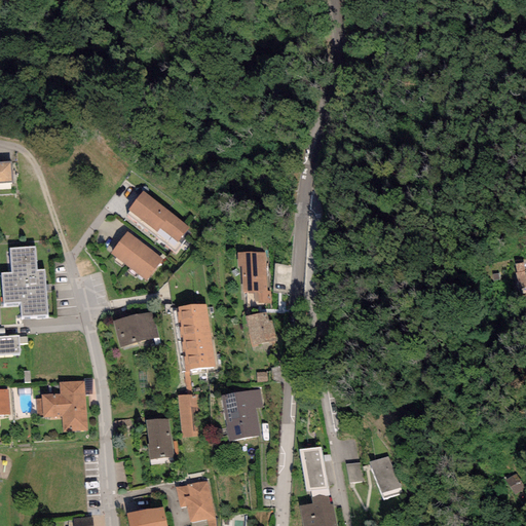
[(0,183),(12,183),(11,162),(0,162),(0,183)]
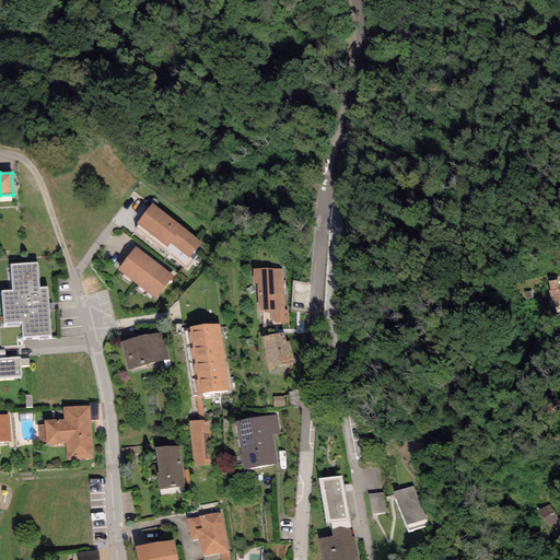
[(201,242),(151,203),(136,223),(167,247),(171,244),(189,258),(201,242)]
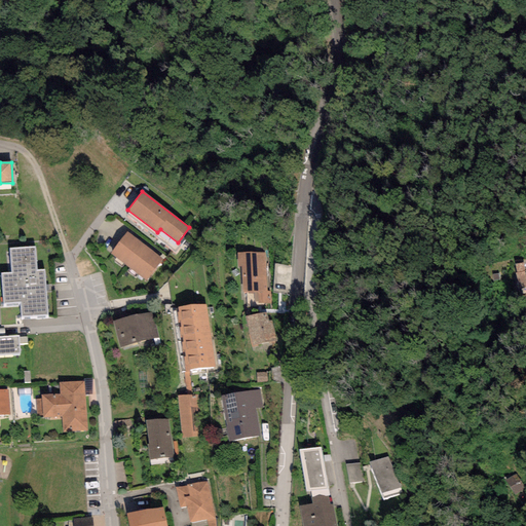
[(162,259),(126,232),(110,253),(146,280),(162,259)]
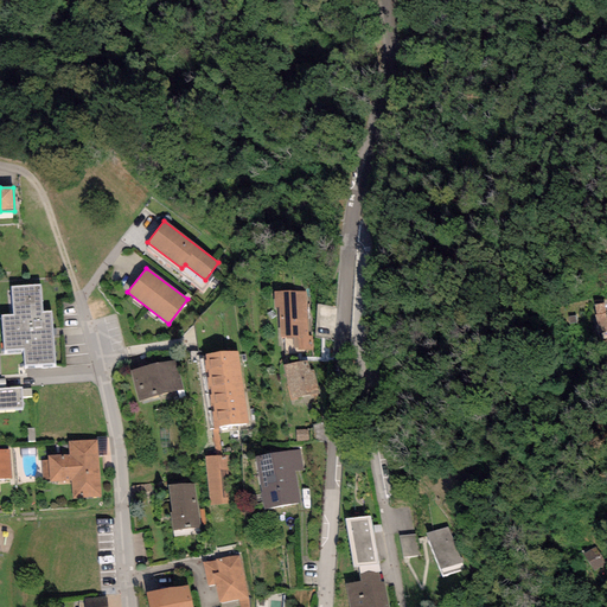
[(40,286),(12,288),(14,314),(1,315),(5,351),(24,349),(25,365),(56,363),(51,311),(42,312),(40,286)]
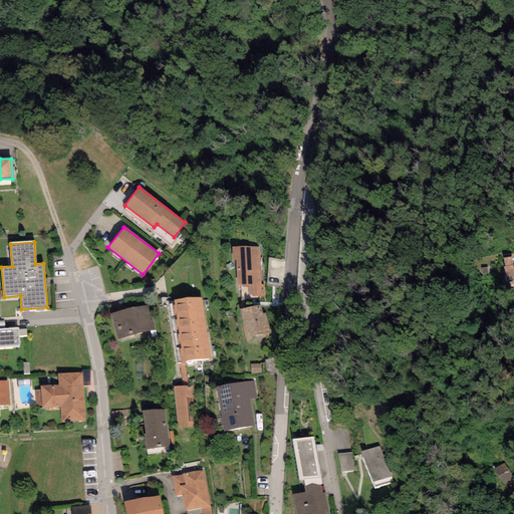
[(259,246),(232,247),(233,261),(236,261),(238,286),(247,285),(247,298),(265,297),(264,285),(261,285),(259,246)]
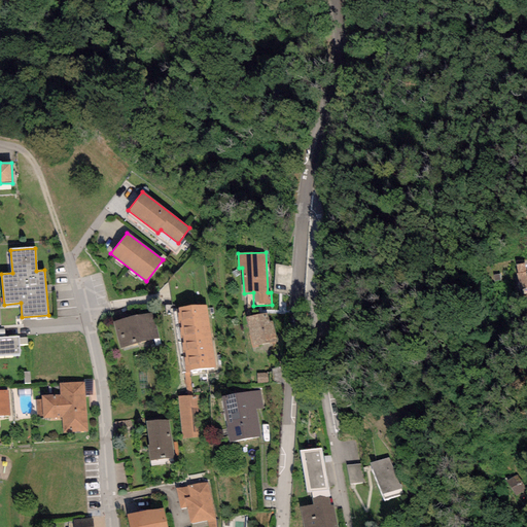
[(526,257),(514,260),(520,291),(526,289),(526,257)]
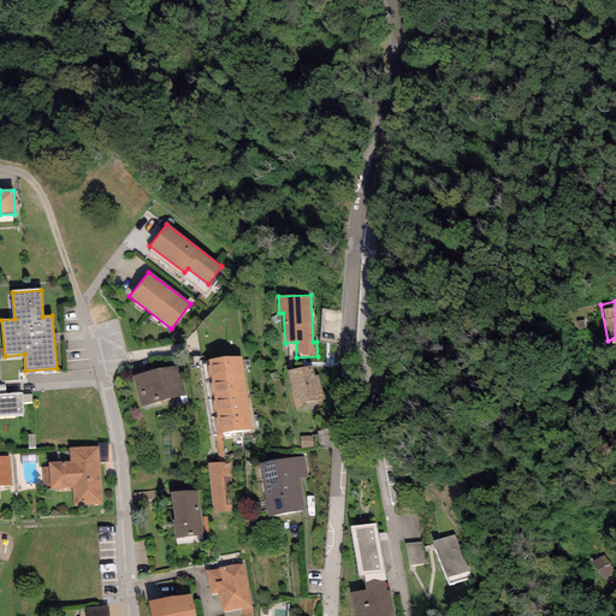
[(242,355),(207,360),(218,433),(252,430),(242,355)]
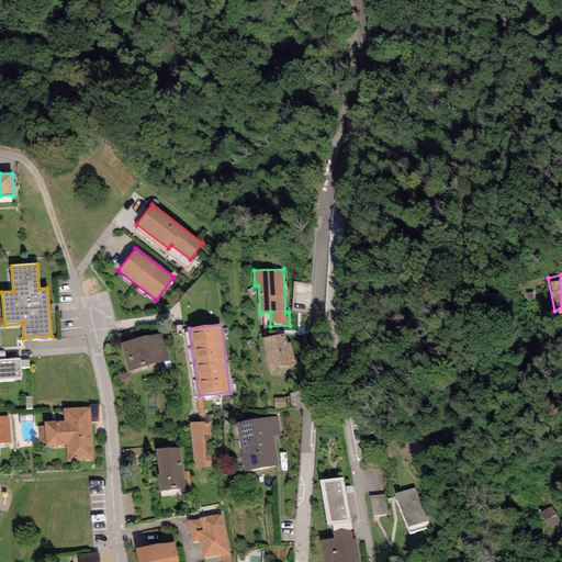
[(122,343),(128,371),(169,360),(161,333),(122,343)]
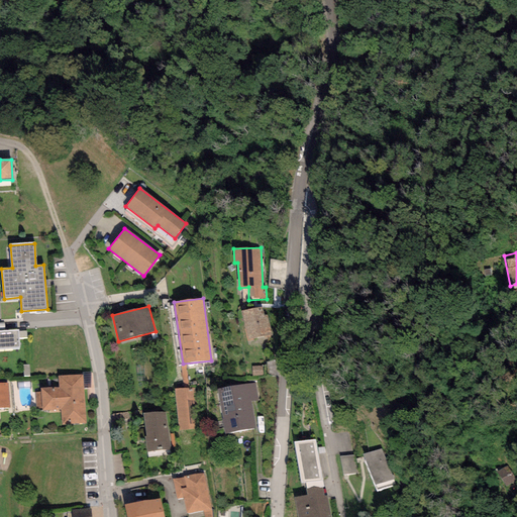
[(262,306),(241,310),(248,341),(272,336),(267,315),(264,315),(262,306)]
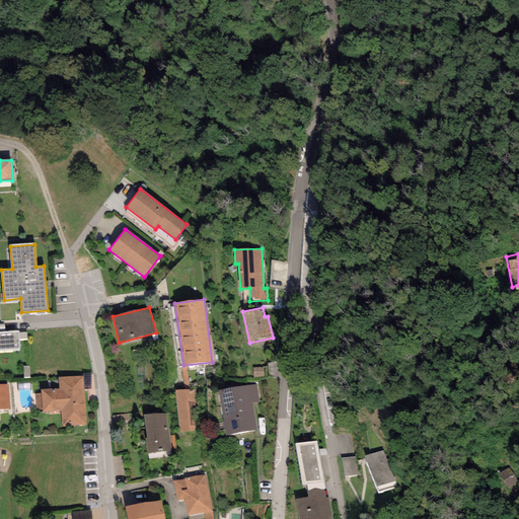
[(18,331),(0,331),(0,350),(19,349),(18,331)]
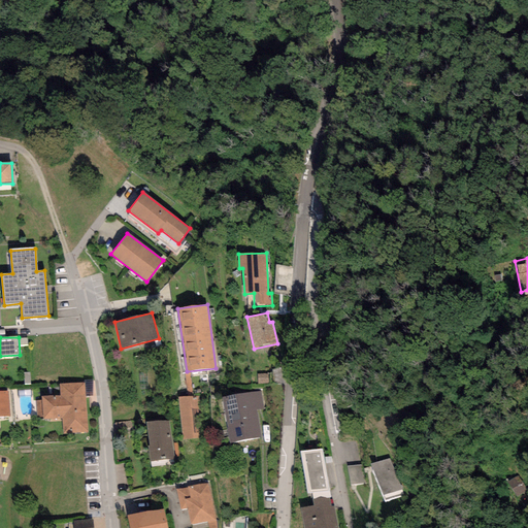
[(60,395),(41,396),(41,401),(35,401),(36,417),(42,417),(42,419),(62,418),(64,434),(88,432),(85,382),(59,384),(60,395)]
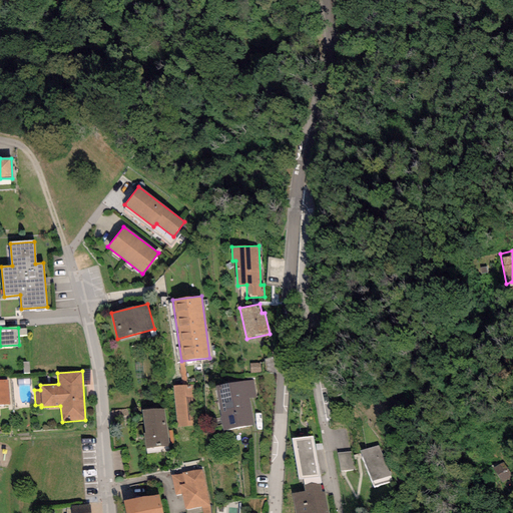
[(8,380),(0,380),(0,405),(10,405),(8,380)]
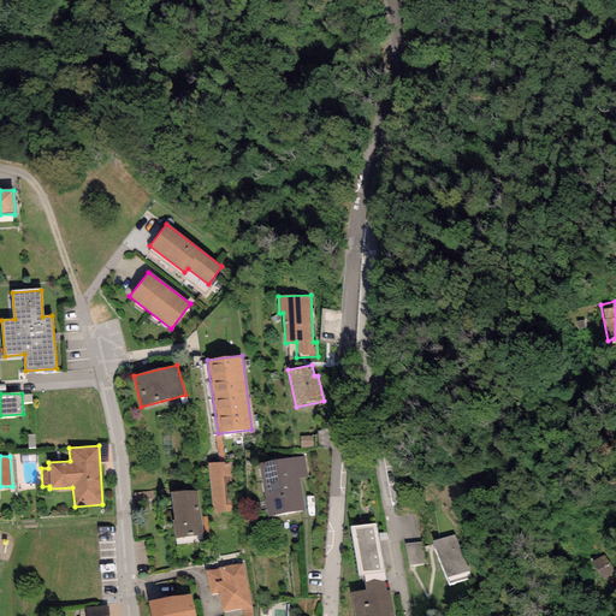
[(304,456),(260,465),(268,516),(304,510),(300,479),(308,478),(304,456)]
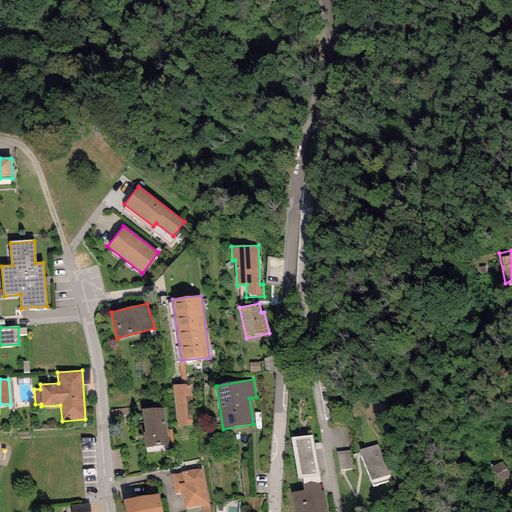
[(192,384),(173,386),(177,425),(193,424),(191,397),(194,397),(192,384)]
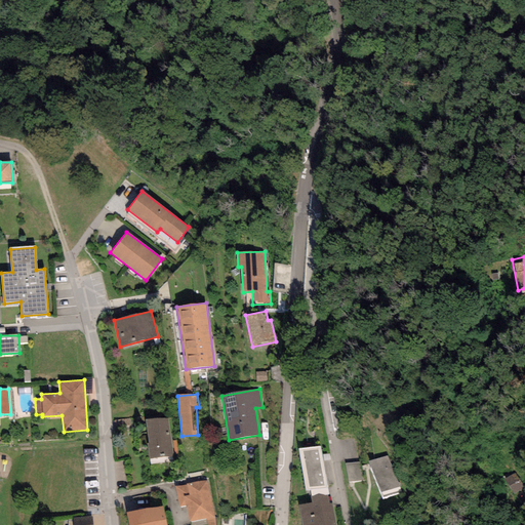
[(168,417),(146,420),(149,444),(147,444),(149,459),(173,456),(168,417)]
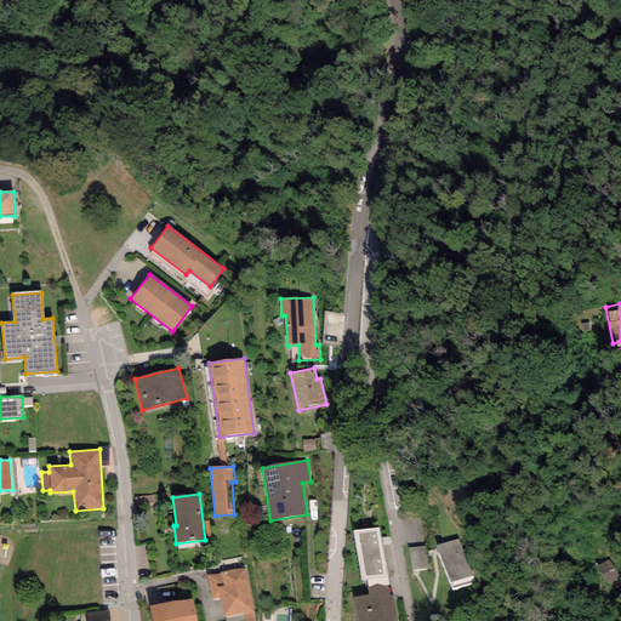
[(380,528),(354,531),(360,581),(366,580),(387,576),(380,528)]
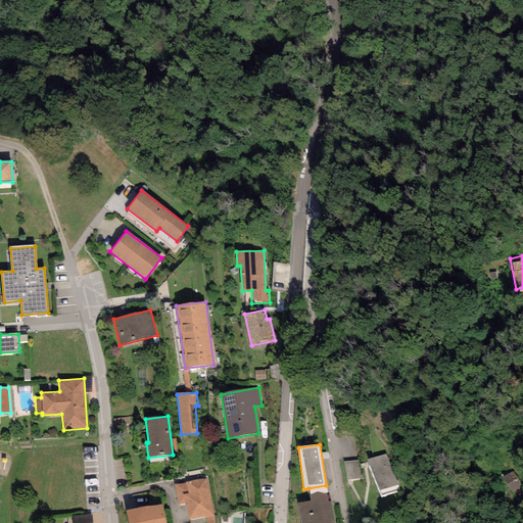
[(397,484),(386,454),(368,461),(381,496),(398,490),(396,485),(397,484)]
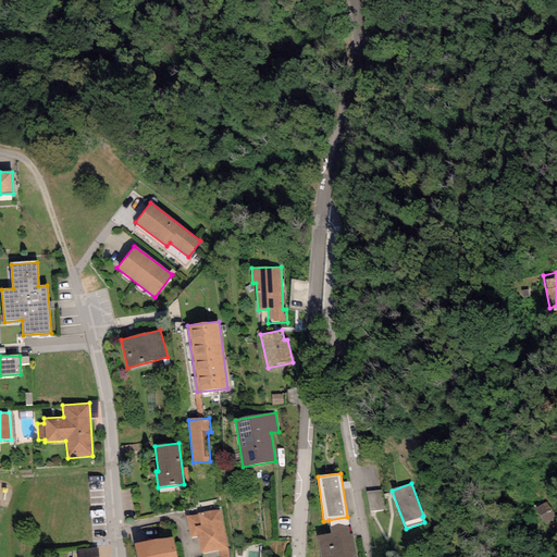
[(547,502),(535,509),(545,524),(556,517),(547,502)]
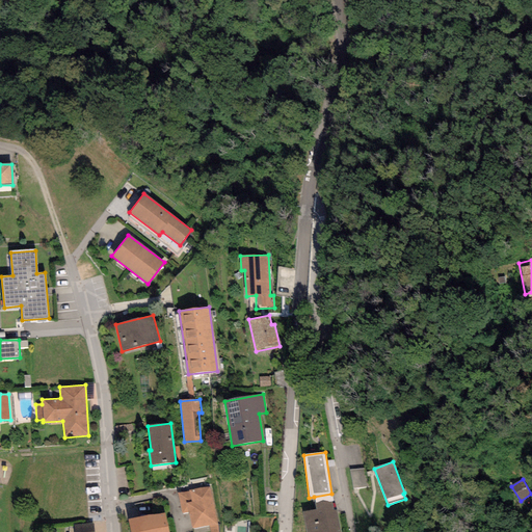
[(188,491),(178,493),(182,513),(189,511),(192,529),(217,524),(210,485),(188,489),(188,491)]
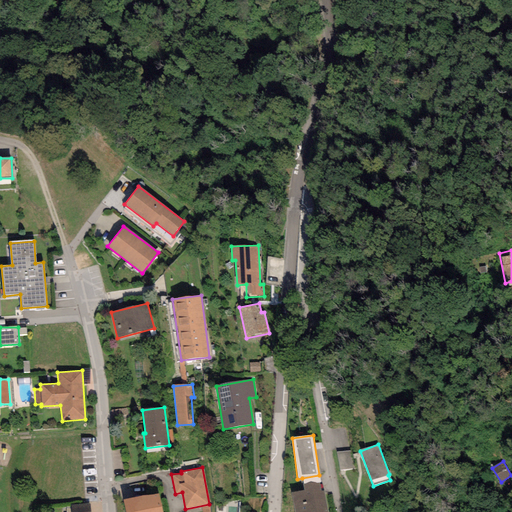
[(321,491),(319,475),(302,478),(304,490),(291,493),(294,511),(327,511),(324,490),(321,491)]
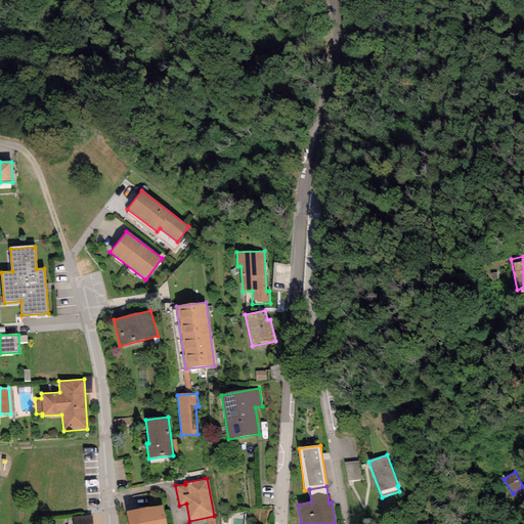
[(166,523),(163,506),(127,513),(128,523),(166,523)]
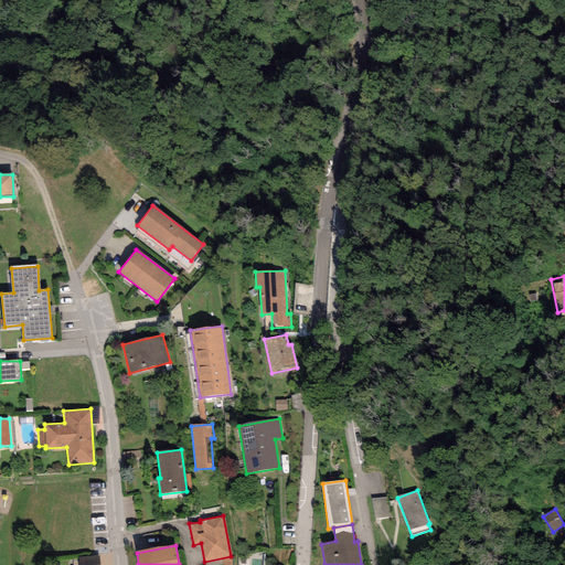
[(98,564),(98,555),(80,557),(80,564),(98,564)]
